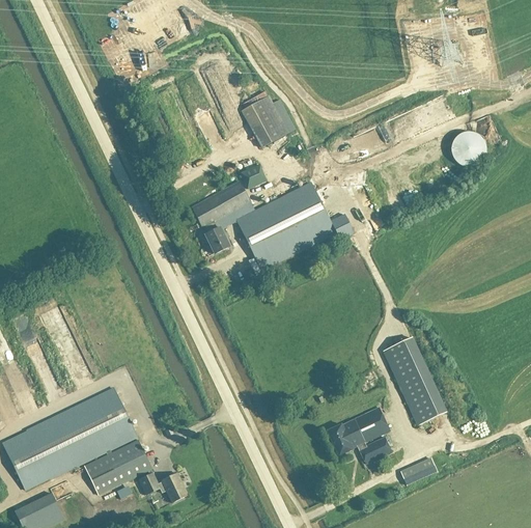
[(206,83),(218,83),(217,70),(206,70),(206,83)]
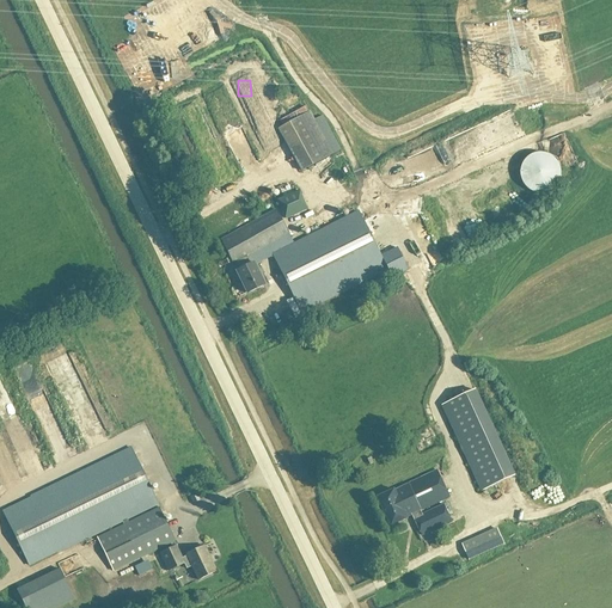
[(337,147),(323,115),(313,118),(311,112),(279,127),(299,172),(331,158),(329,151),(337,147)]
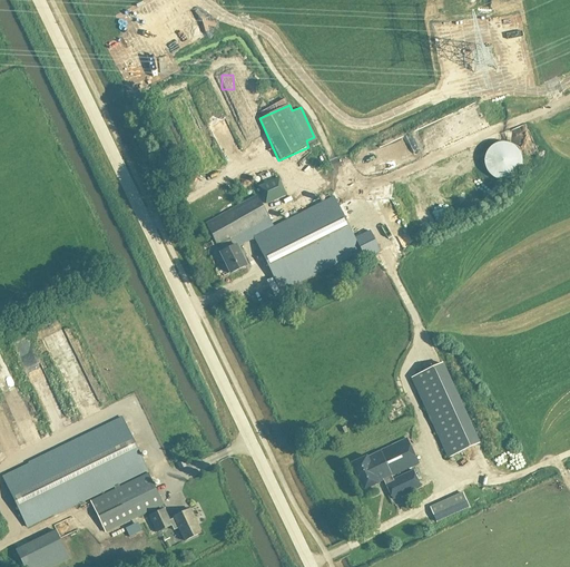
[(228,137),(217,142),(223,155),(233,149),(228,137)]
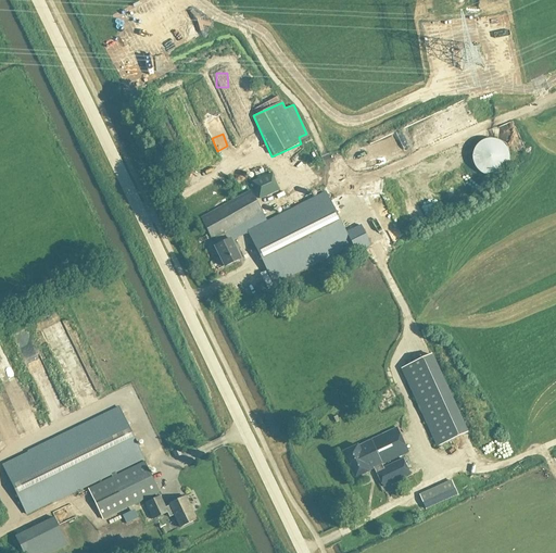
[(508,155),(508,153),(508,151),(508,150),(507,148),(506,146),(506,145),(505,143),(504,142),(503,141),(502,140),(500,139),(497,138),(496,137),(494,137),(493,137),(490,136),(489,137),(488,137),(485,137),(483,138),(482,138),(480,139),(479,140),(478,141),(477,142),(476,143),(475,146),(474,147),(474,148),(472,150),(472,152),(472,153),(472,155),(472,156),(472,159),(472,160),(474,162),(474,163),(475,165),(476,166),(478,167),(479,170),(480,171),(482,172),(484,172),(485,173),(487,173),(489,173),(492,173),(493,173),(495,173),(496,172),(498,172),(500,171),(501,170),(502,168),(504,167),(505,165),(506,164),(507,162),(508,161),(508,159),(508,158),(508,155)]
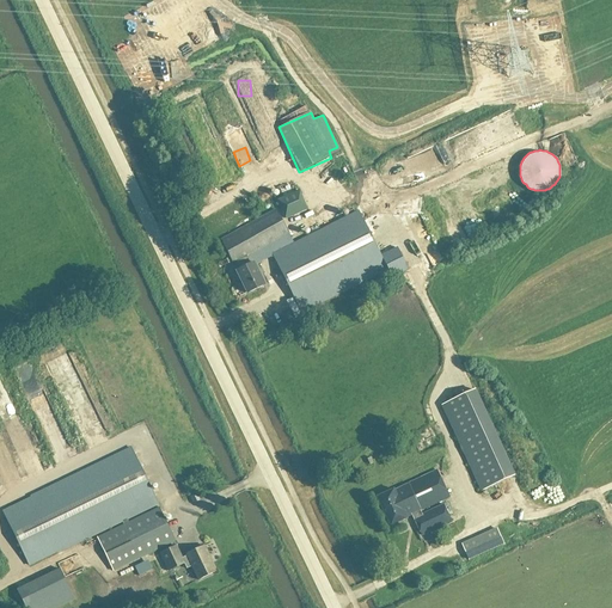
[(328,176),(344,180),(349,164),(332,160),(328,176)]
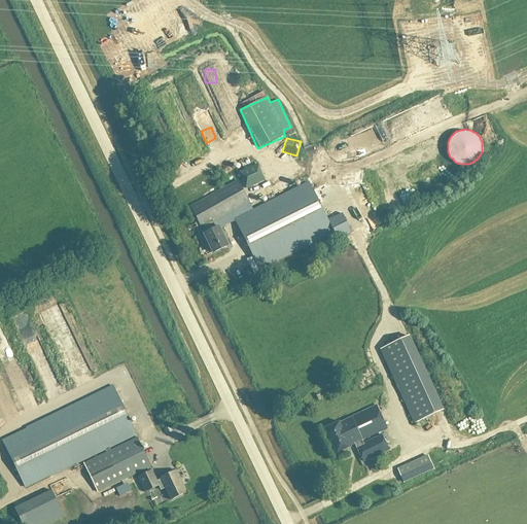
[(265,178),(257,162),(238,170),(245,186),(265,178)]
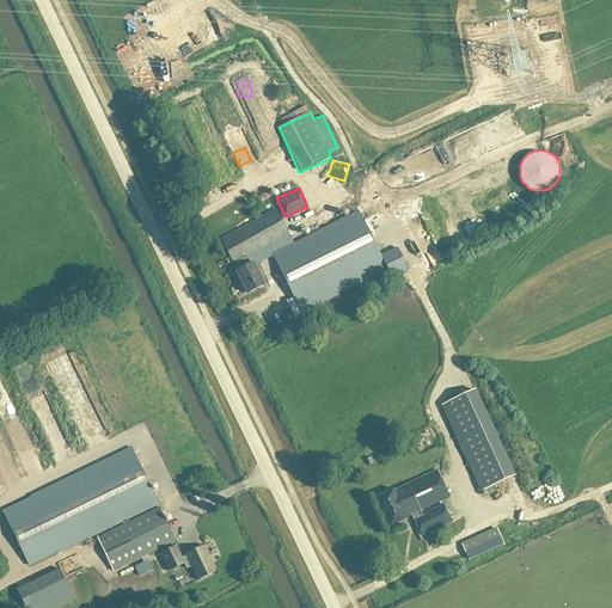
[(301,309),(387,266),(386,266),(357,208),(294,240),(275,207),(220,237),(233,262),(237,260),(239,266),(236,268),(246,290),(264,282),(254,262),(273,252),(300,308),(300,309),(301,309)]
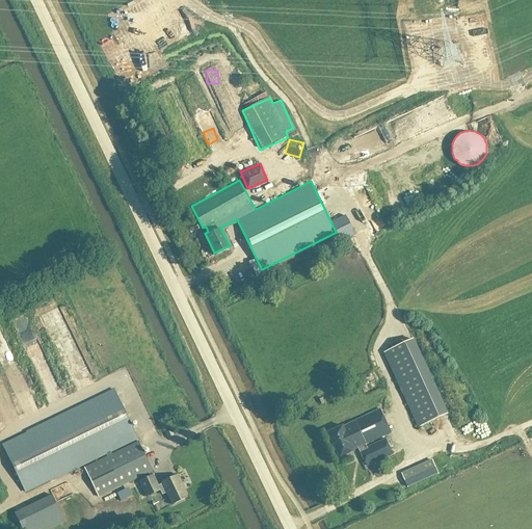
[(429,196),(433,194),(428,185),(424,187),(429,196)]
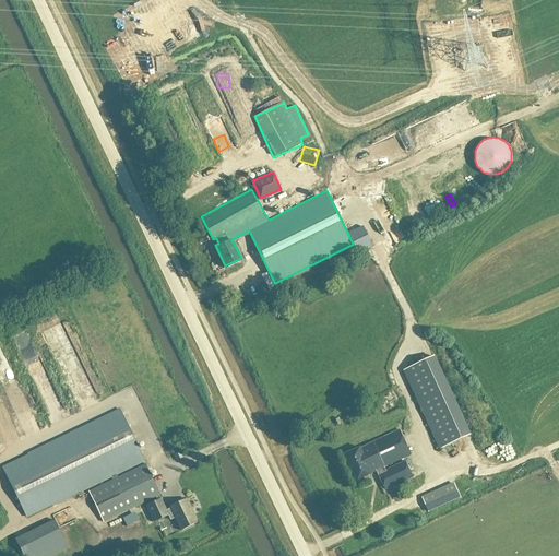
[(425,206),(428,217),(436,215),(432,204),(425,206)]
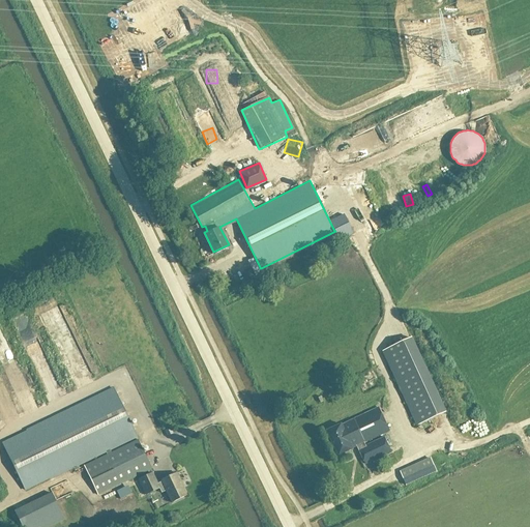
[(401,195),(391,196),(392,213),(402,212),(401,195)]
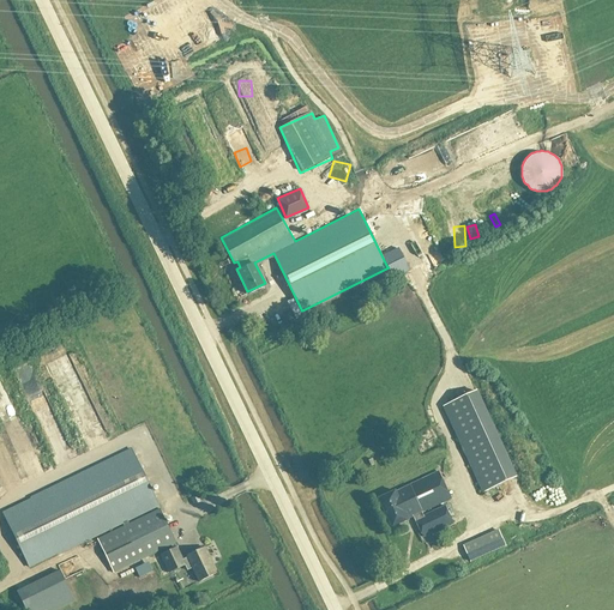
[(294,296),(287,300),(295,316),(302,313),(294,296)]
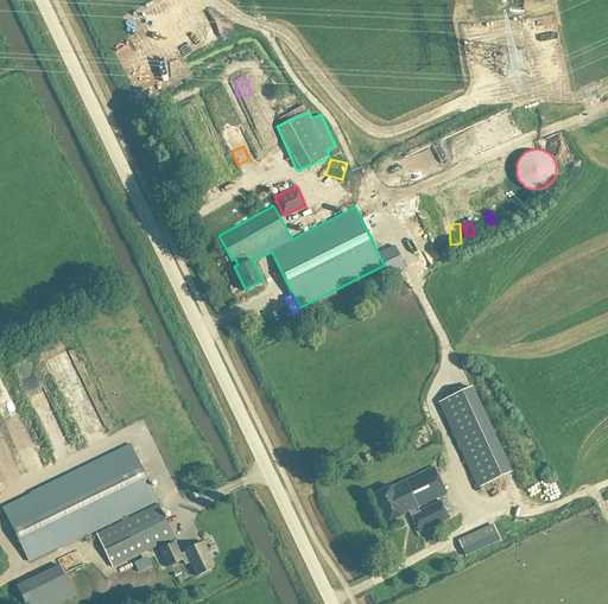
[(282,310),(278,311),(282,317),(291,312),(287,304),(280,307),(282,310)]
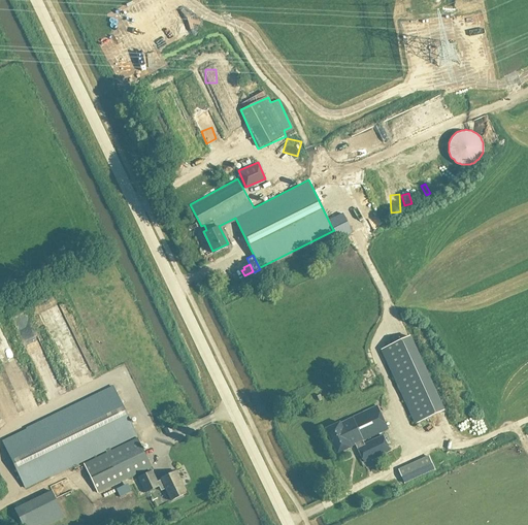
[(443,409),(408,334),(381,348),(415,422),(443,409)]
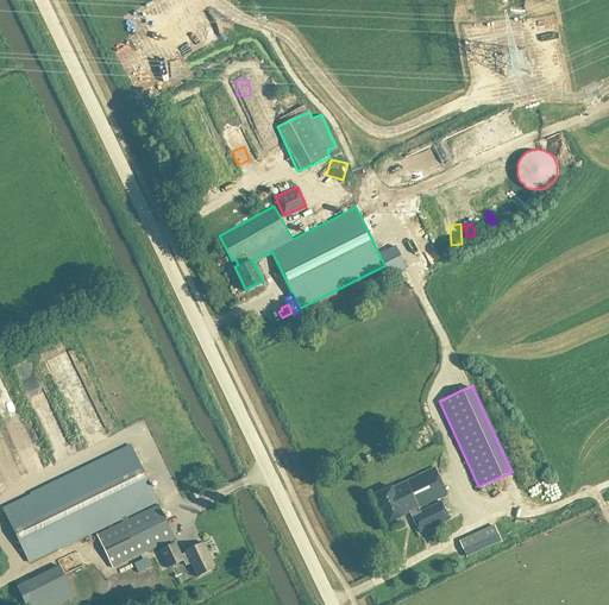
[(71,452),(48,403),(33,410),(58,458),(71,452)]
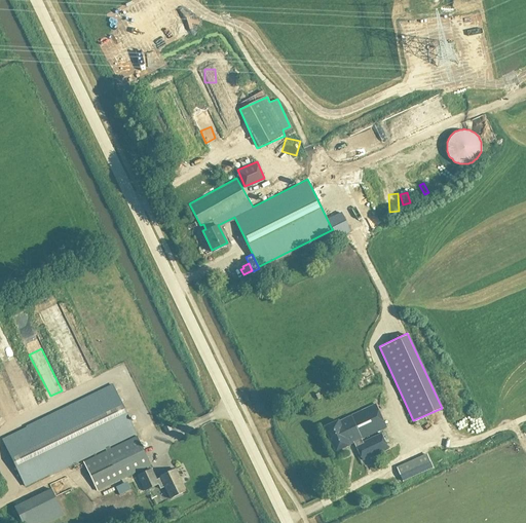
[(357,380),(360,387),(372,382),(369,375),(357,380)]
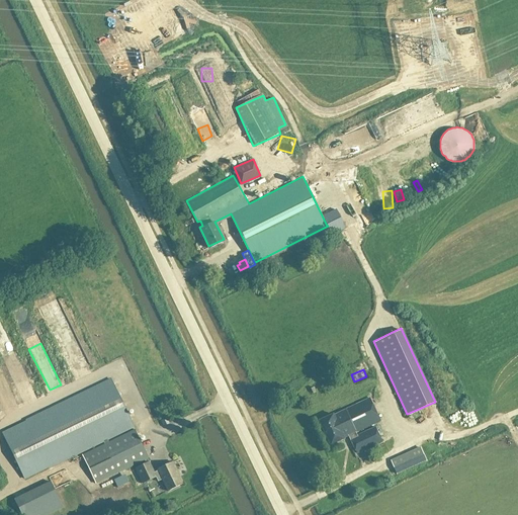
[(95,481),(144,457),(146,461),(135,466),(142,482),(156,475),(156,474),(159,473),(167,489),(182,482),(176,469),(177,468),(173,459),(157,467),(158,468),(154,470),(147,456),(148,455),(134,427),(108,440),(106,436),(133,423),(111,377),(2,431),(24,477),(102,438),(104,442),(82,452),(95,481)]
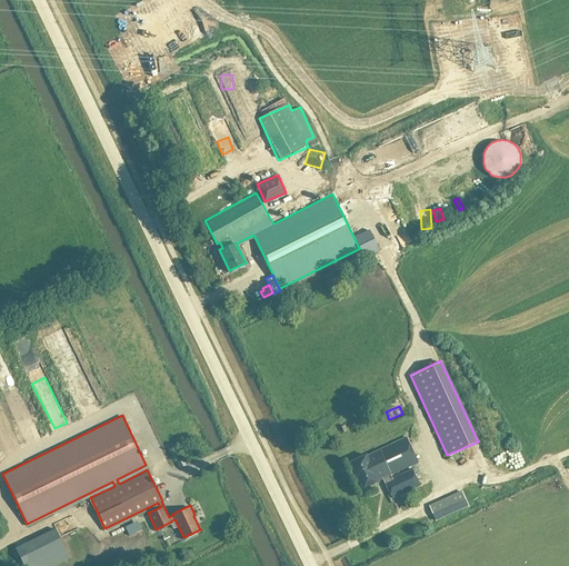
[(386,475),(418,460),(407,435),(367,454),(366,453),(351,460),(363,487),(378,479),(378,478),(382,476),(391,496),(420,483),(412,467),(388,478),(386,475)]
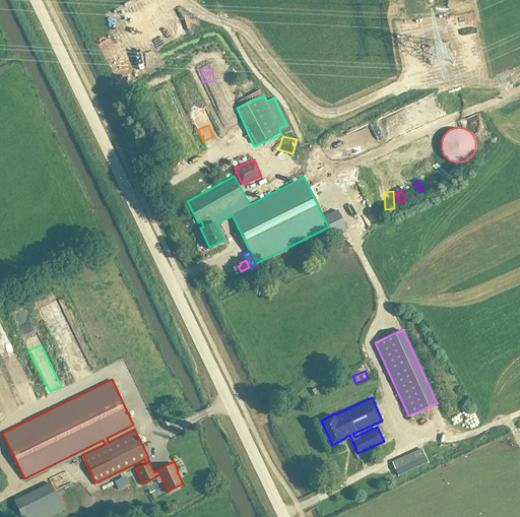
[(167,417),(160,421),(164,427),(170,424),(167,417)]
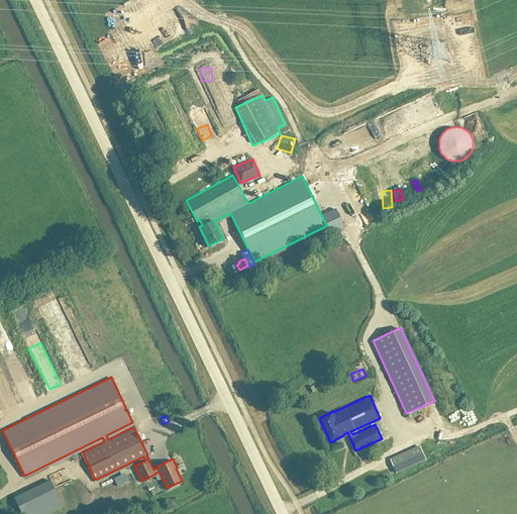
[(396,471),(425,457),(419,445),(390,458),(396,471)]
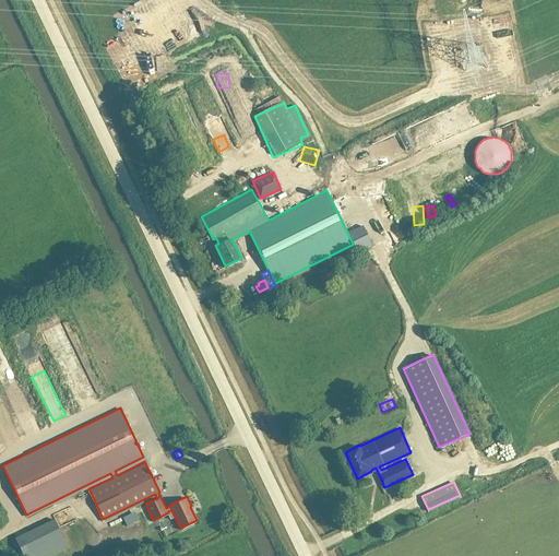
[(135,512),(123,518),(127,524),(139,519),(135,512)]
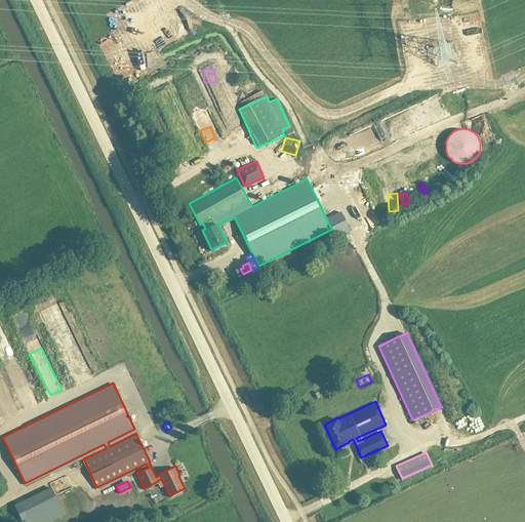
[(44,521),(64,513),(50,486),(13,504),(22,521),(44,521)]
